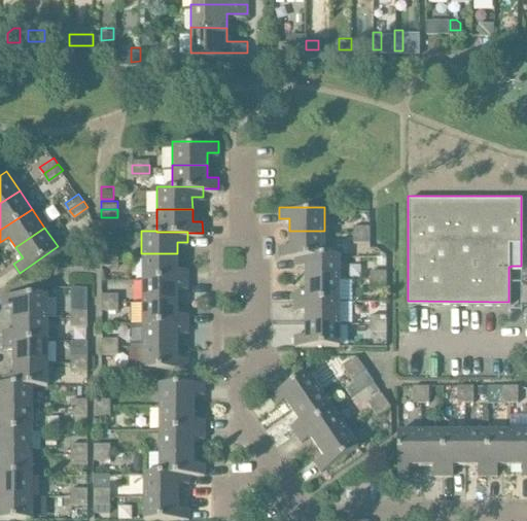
[(324,231),(289,231),(289,243),(279,243),(279,254),(294,254),(294,253),(324,252),(324,251),(324,231)]
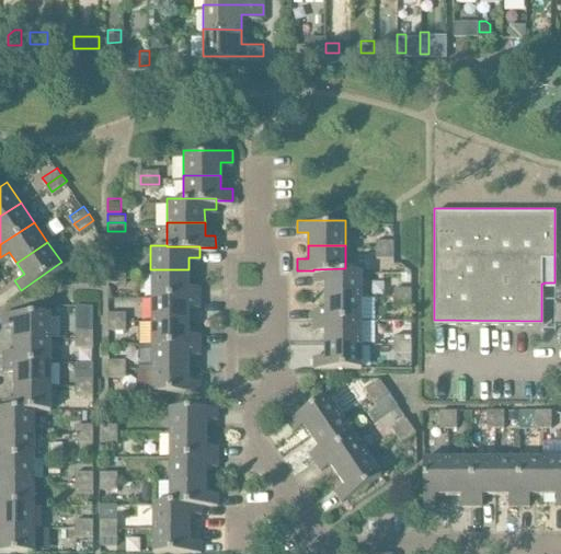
[(375,254),(393,254),(393,245),(376,245),(375,254)]
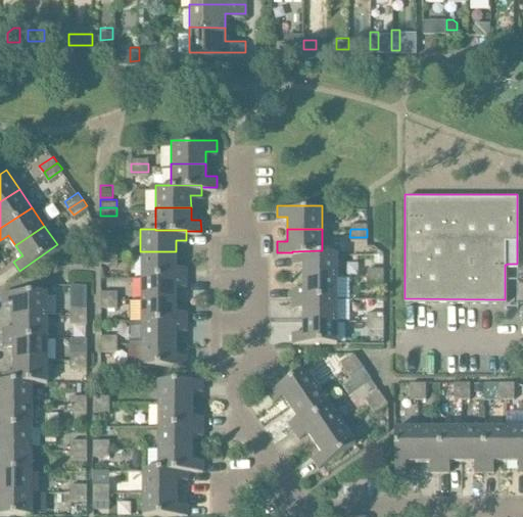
[(100,251),(116,251),(116,243),(100,243),(100,251)]
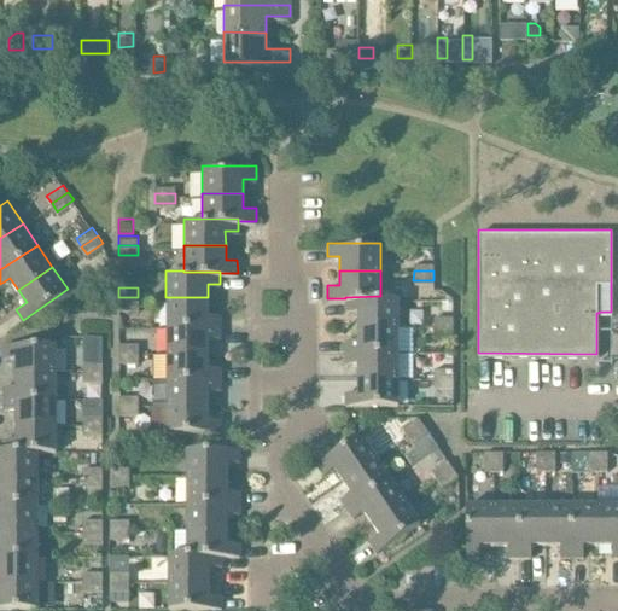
[(357,323),(398,323),(398,295),(380,295),(380,296),(345,297),(345,298),(345,308),(357,308),(357,323)]
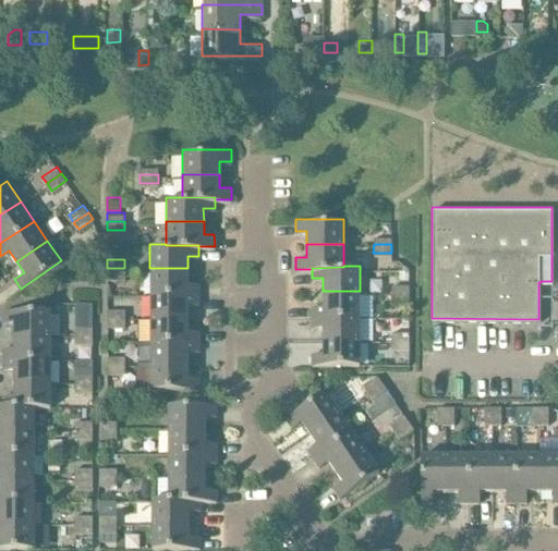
[(124,268),(107,268),(107,277),(124,277),(124,268)]
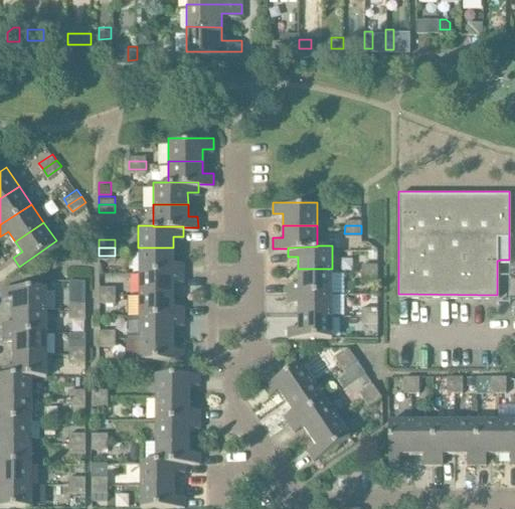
[(138,270),(183,270),(183,260),(173,260),(173,247),(138,247),(138,270)]
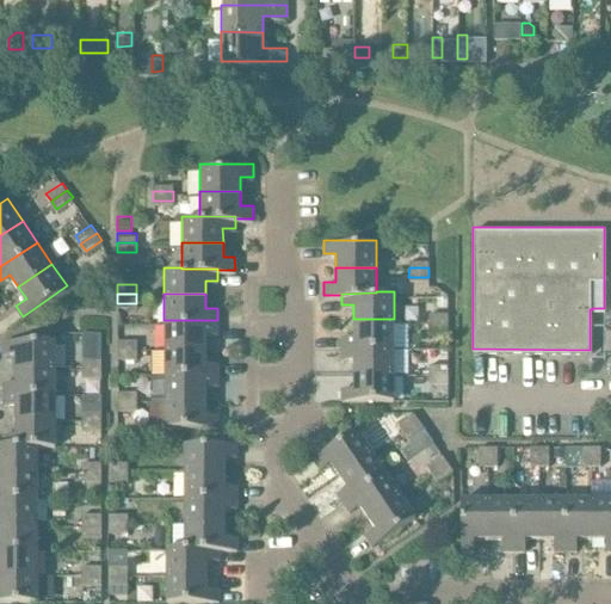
[(394,319),(353,319),(353,333),(341,333),(341,345),(394,345),(394,319)]
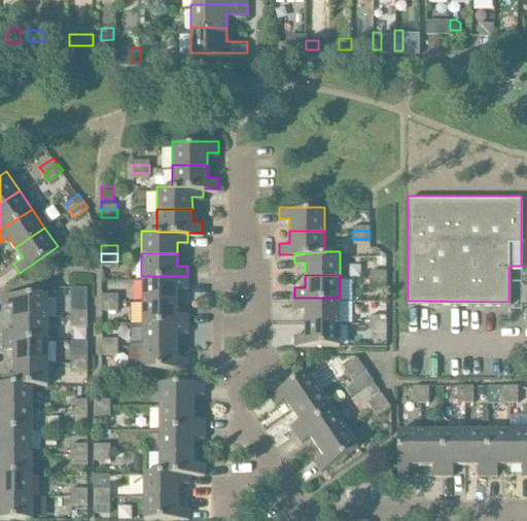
[(370,283),(386,283),(386,275),(370,275),(370,283)]
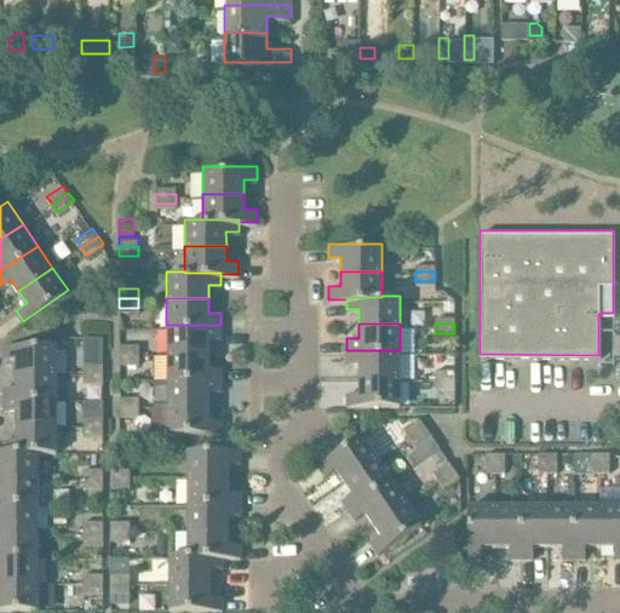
[(166,351),(208,351),(208,336),(220,336),(220,325),(166,325),(166,351)]
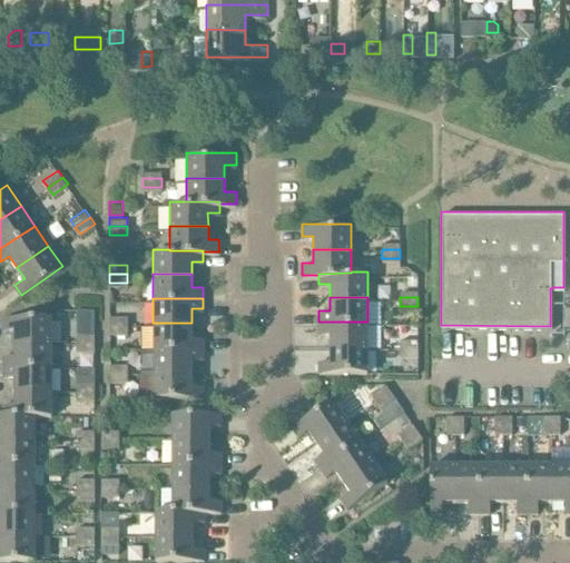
[(109,323),(127,323),(128,312),(109,312),(109,323)]
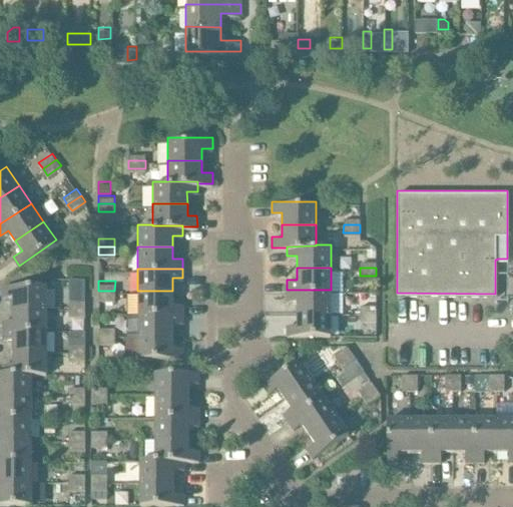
[(2,284),(2,285),(2,295),(12,295),(12,306),(47,306),(47,284),(2,284)]
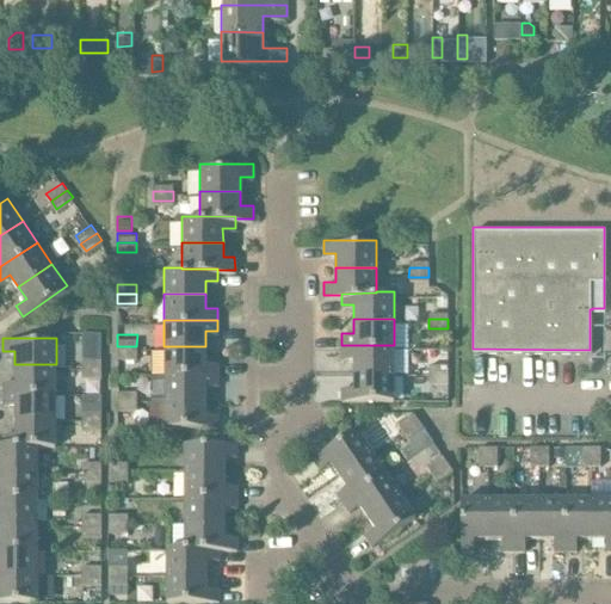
[(394,345),(341,345),(341,356),(353,356),(353,371),(394,371),(394,345)]
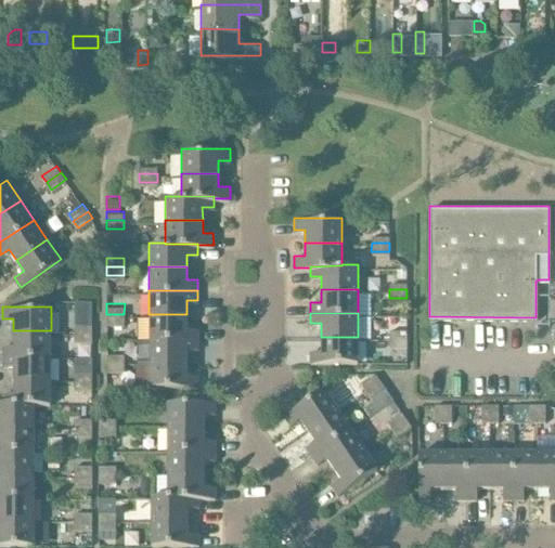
[(149,337),(197,337),(197,326),(186,327),(186,314),(149,314),(149,337)]
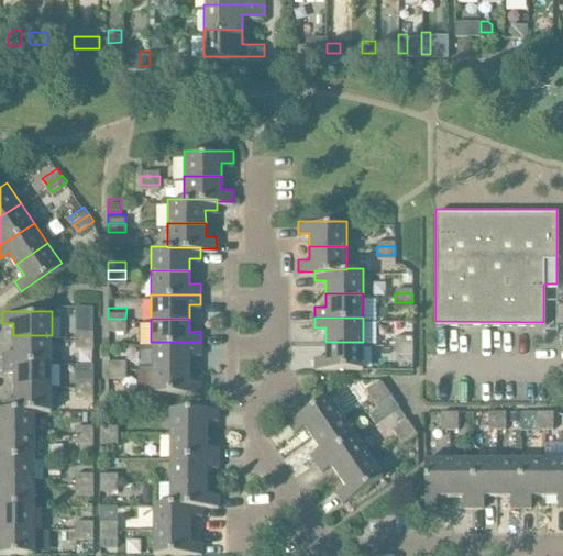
[(395,342),(412,342),(412,332),(395,332),(395,342)]
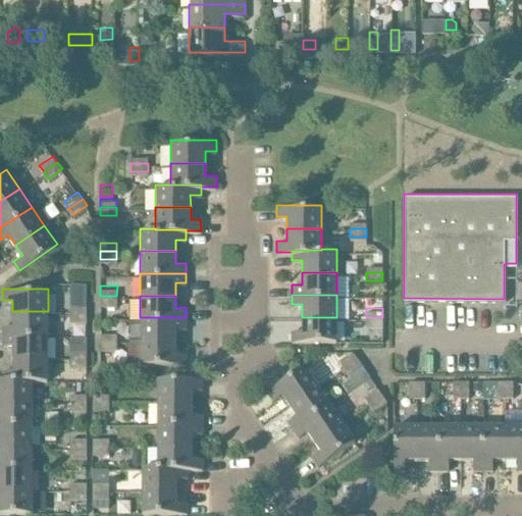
[(48,311),(12,311),(13,324),(2,324),(2,333),(48,333),(48,311)]
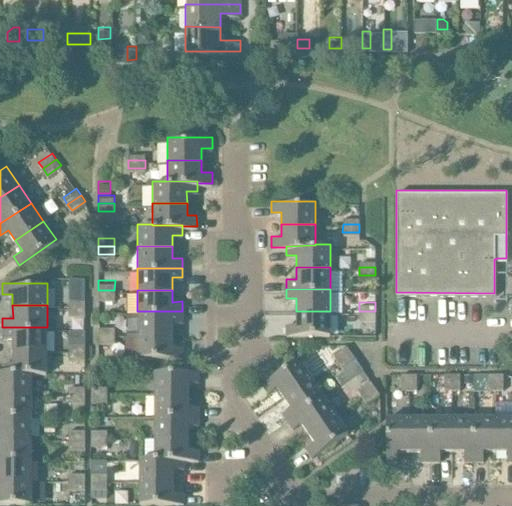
[(68,313),(84,314),(84,305),(68,305),(68,313)]
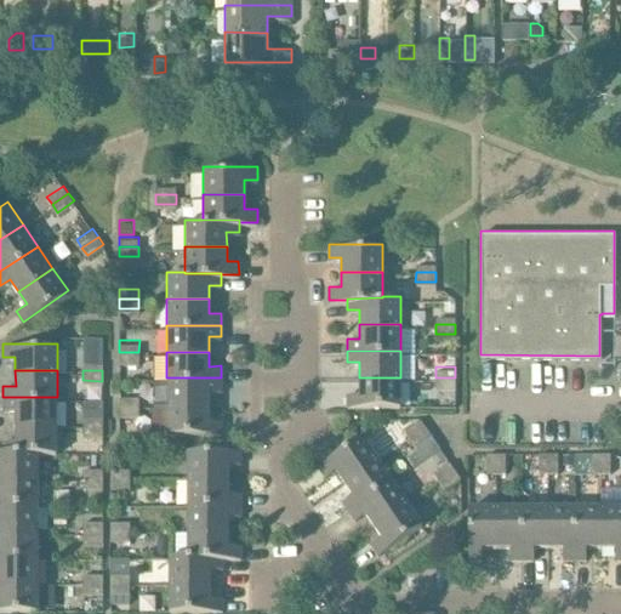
[(166,404),(208,404),(208,390),(221,390),(221,377),(166,377),(166,404)]
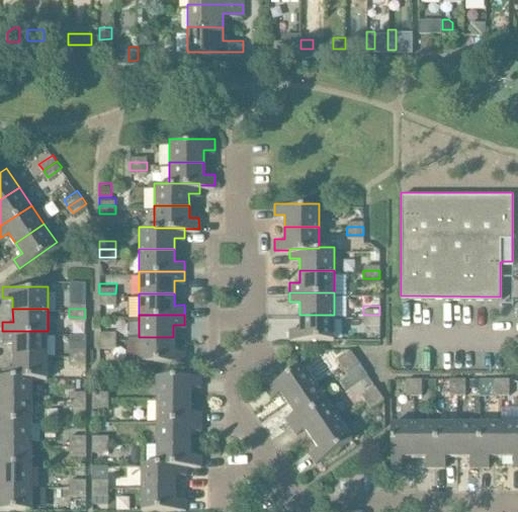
[(335,337),(335,335),(334,315),(299,315),(299,326),(289,326),(289,337),(335,337)]
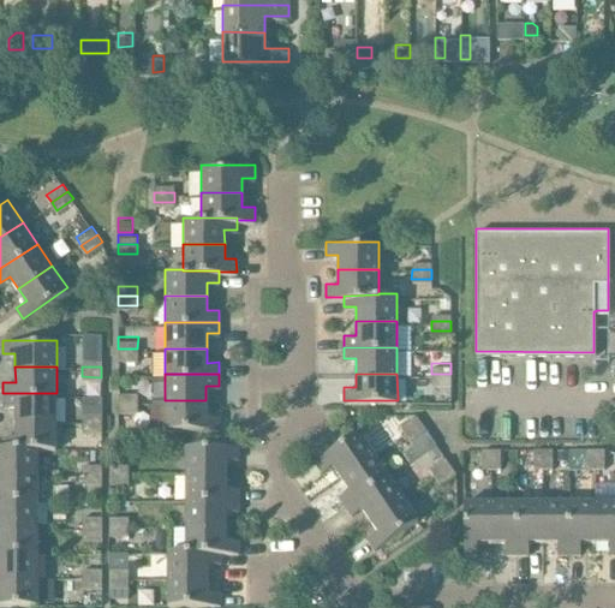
[(118,400),(137,400),(137,391),(118,391),(118,400)]
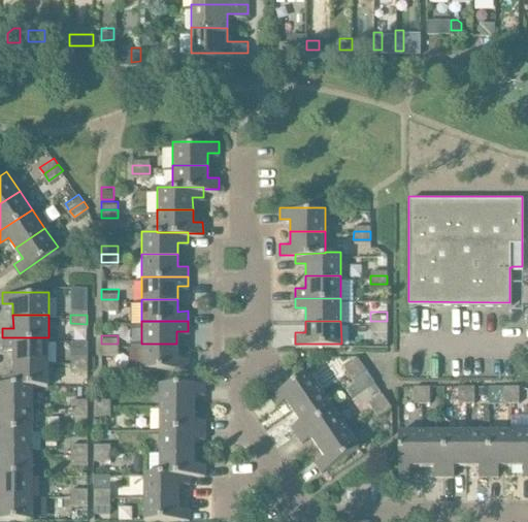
[(48,337),(2,337),(2,348),(13,348),(13,360),(48,360),(48,337)]
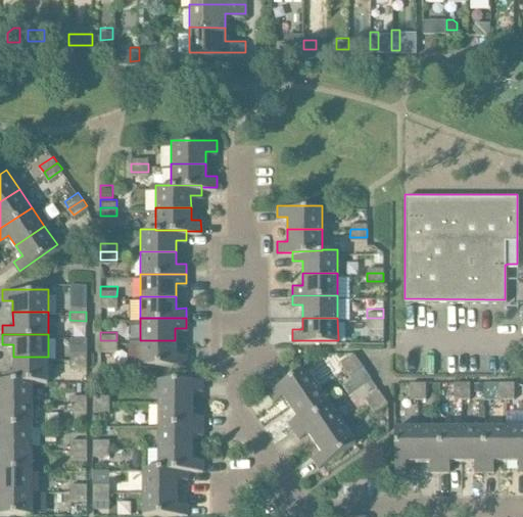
[(140,364),(186,364),(186,353),(175,353),(175,340),(140,340),(140,364)]
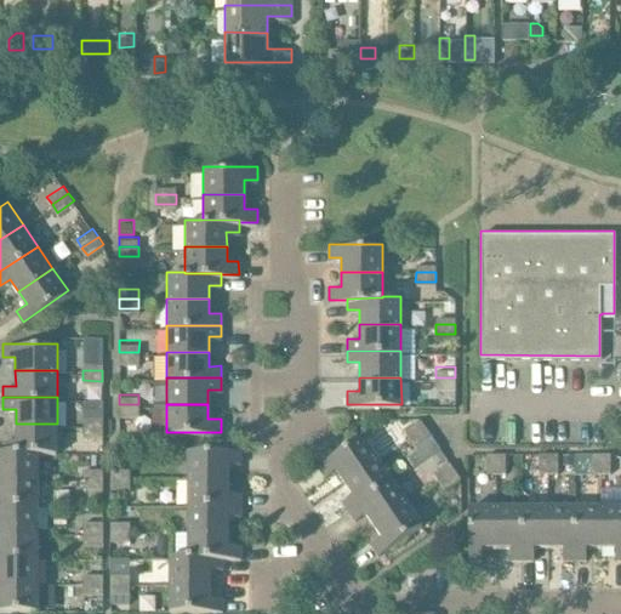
[(409,435),(425,424),(420,415),(403,427),(409,435)]
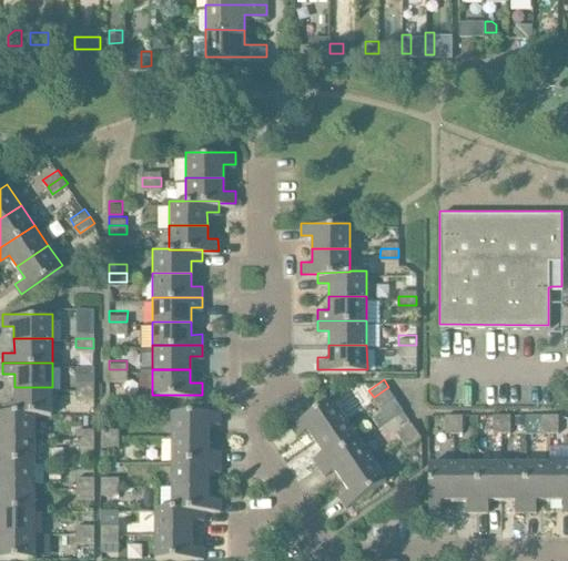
[(93,386),(75,387),(75,396),(94,396),(93,386)]
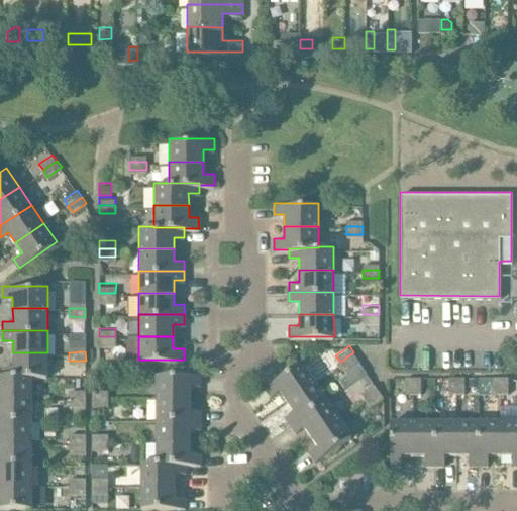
[(47,352),(13,352),(13,365),(2,365),(2,373),(2,374),(32,374),(32,376),(47,376),(47,352)]
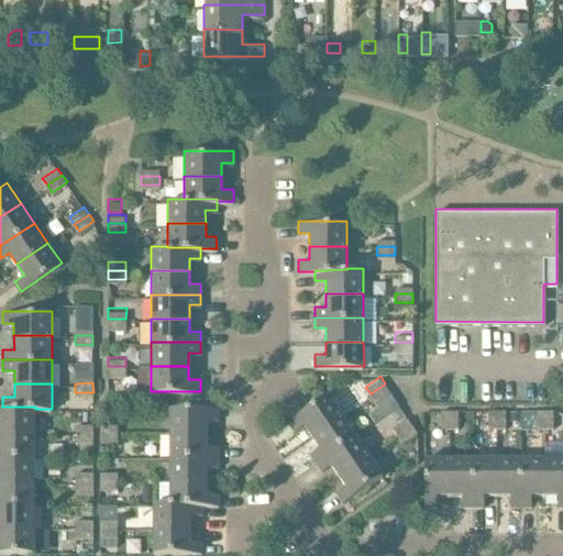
[(378,404),(368,411),(375,420),(390,409),(399,403),(390,390),(385,384),(371,393),(378,404)]
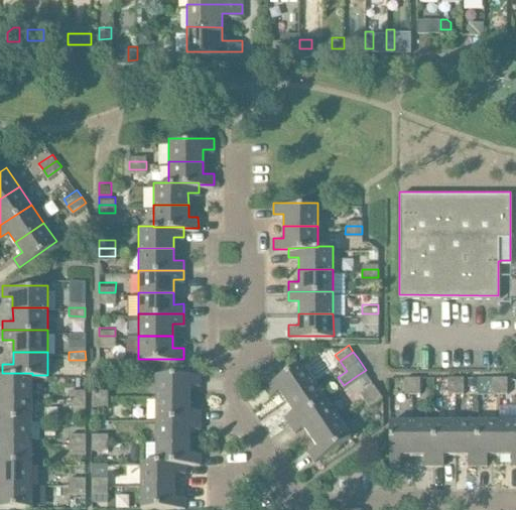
[(301,360),(264,385),(270,394),(278,388),(285,398),(313,378),(301,360)]
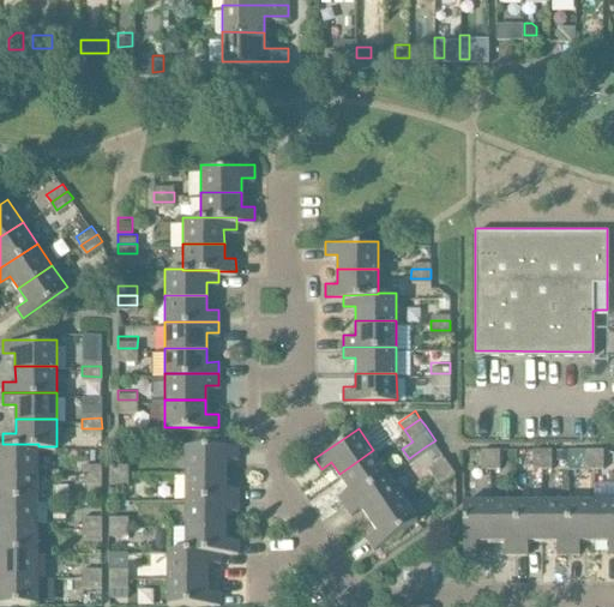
[(0,469),(38,470),(38,446),(38,444),(2,444),(2,443),(0,443),(0,469)]
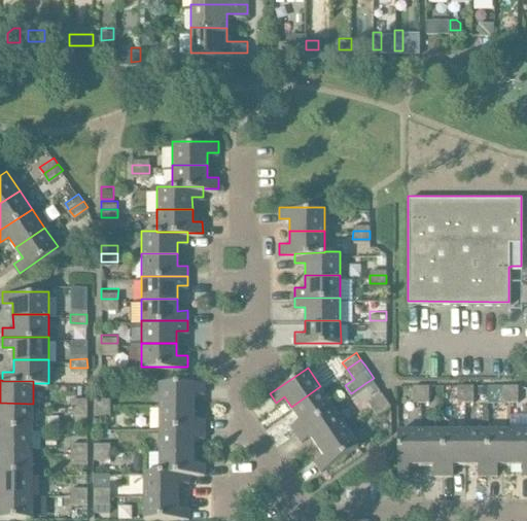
[(157,380),(157,382),(157,404),(194,404),(194,391),(204,391),(204,380),(157,380)]
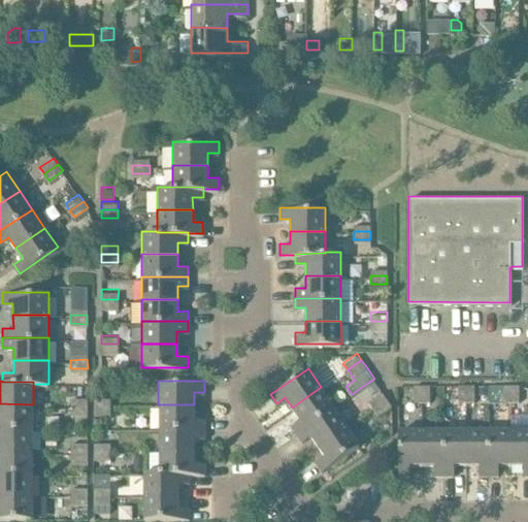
[(413,383),(413,400),(421,399),(421,383),(413,383)]
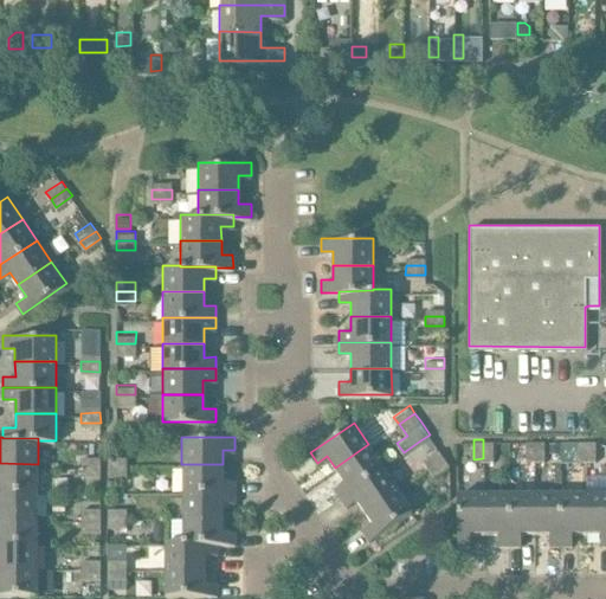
[(483,439),(483,458),(492,458),(492,439),(483,439)]
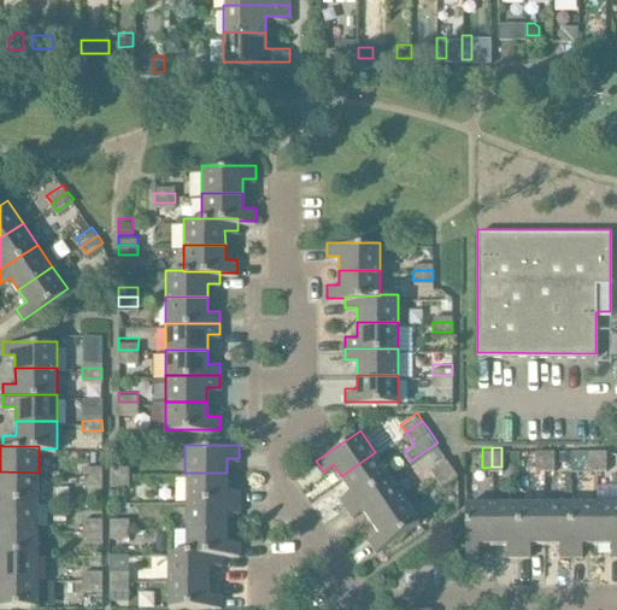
[(545,467),(545,447),(534,447),(534,467),(545,467)]
